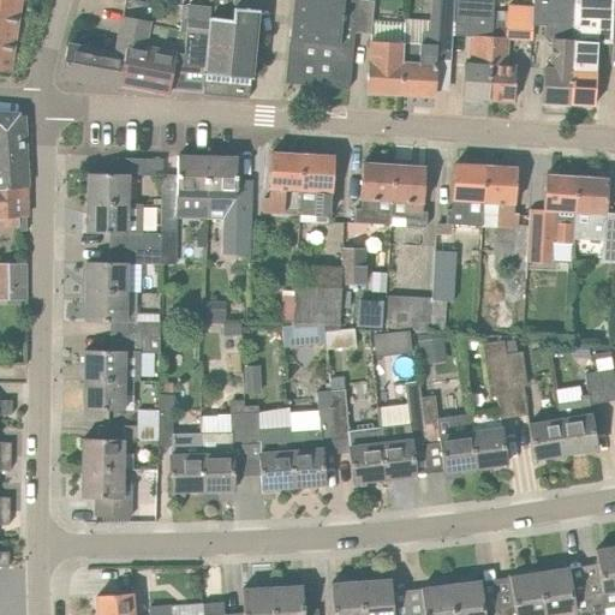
[(0,0),(0,75),(6,77),(17,0),(0,0)]
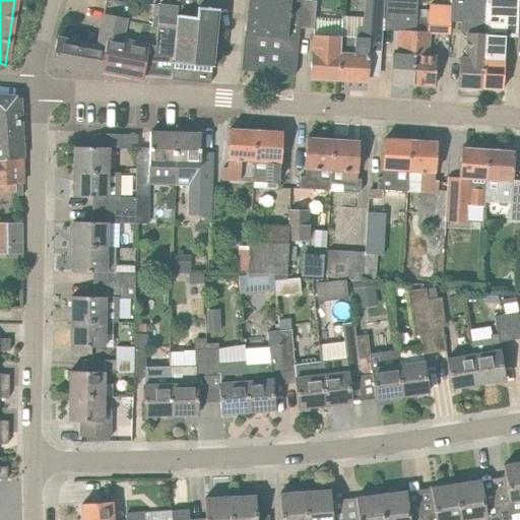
[(58,39),(53,65),(102,74),(102,72),(108,42),(122,45),(127,20),(152,26),(155,0),(142,0),(142,6),(105,0),(95,47),(58,39)]
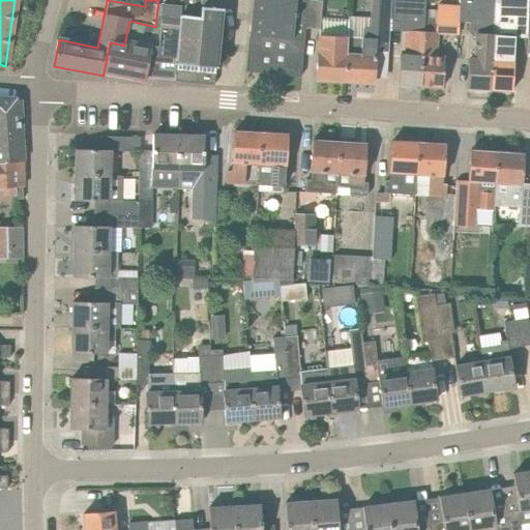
[(110,42),(104,74),(144,82),(145,72),(174,77),(175,62),(180,2),(180,0),(158,0),(155,27),(129,21),(124,46),(110,42)]
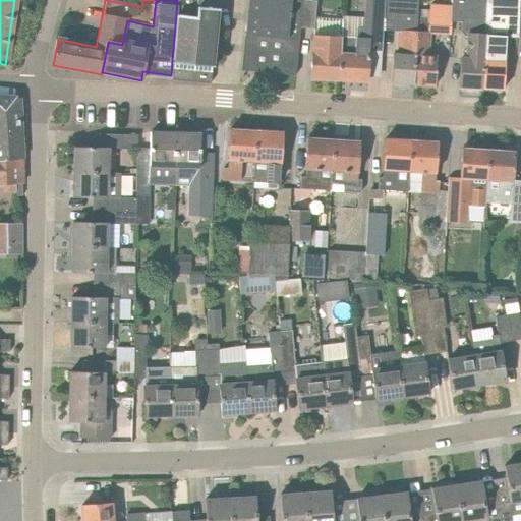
[(177,0),(177,2),(219,9),(219,0),(177,0)]
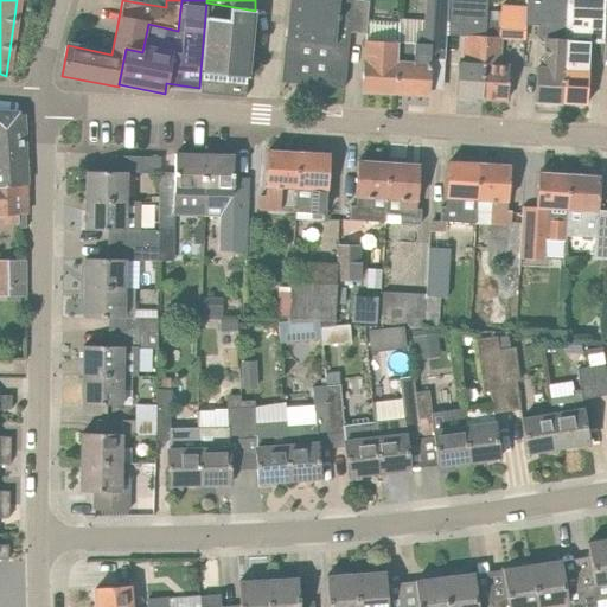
[(288,0),(281,82),(344,89),(349,33),(352,1),(353,1),(353,0),(288,0)]
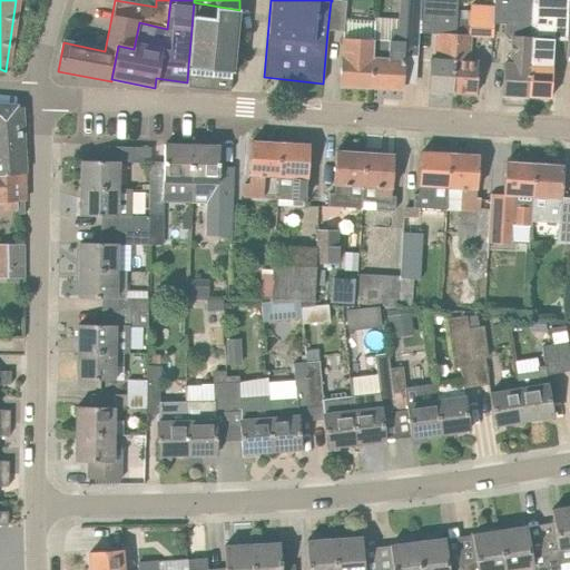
[(371,88),(401,90),(404,49),(416,49),(415,56),(418,56),(419,21),(418,21),(419,0),(401,0),(400,32),(391,32),(390,42),(373,41),(371,88)]
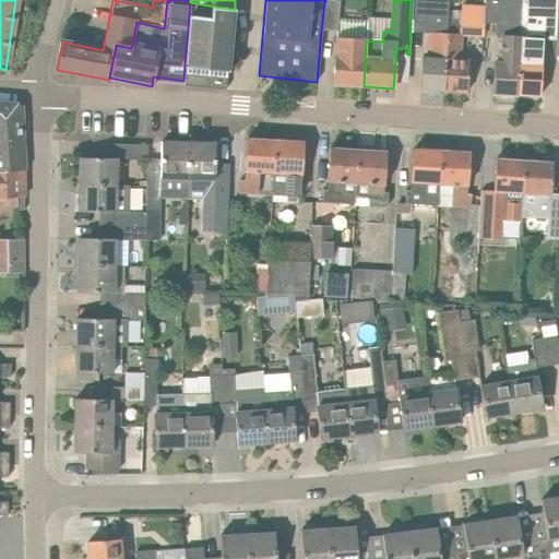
[(429,22),(429,21),(429,0),(411,0),(409,21),(411,21),(429,22)]
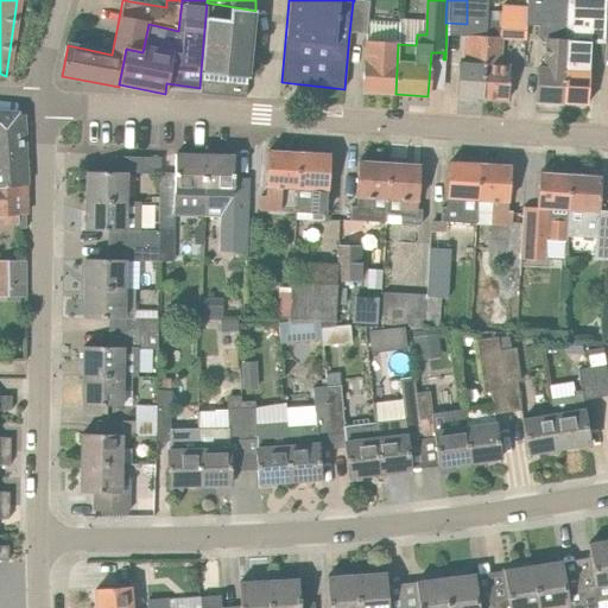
[(525,25),(527,0),(521,0),(499,0),(499,12),(486,12),(486,20),(482,99),(507,100),(508,64),(498,63),(499,36),(525,37),(525,25)]
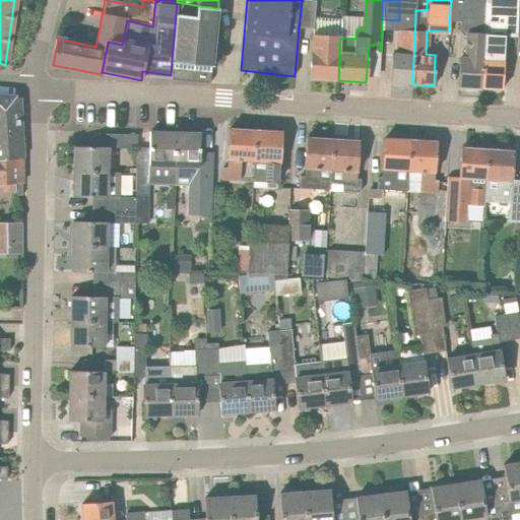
[(460,34),(469,42),(469,56),(461,56),(460,89),(482,90),(485,0),(450,0),(451,0),(449,21),(460,22),(460,34)]
